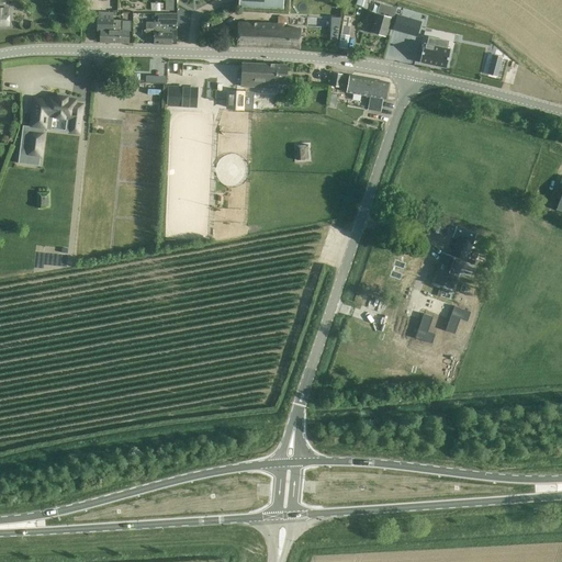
[(165,0),(166,11),(175,11),(173,0),(165,0)]
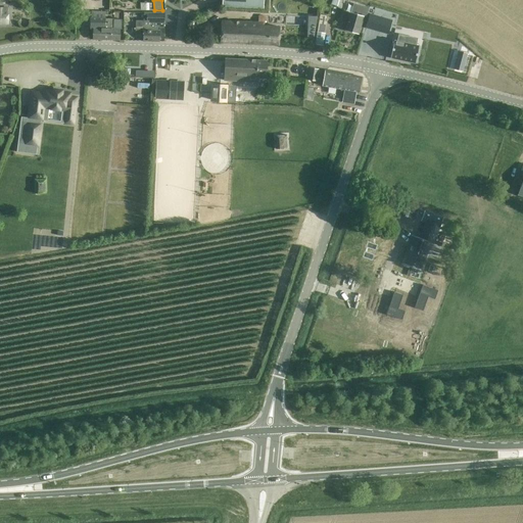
[(350,14),(348,20),(345,30),(359,34),(364,15),(367,16),(369,8),(358,5),(354,15),(350,14)]
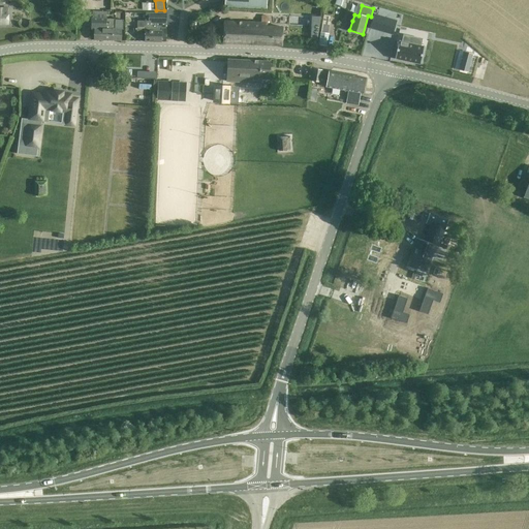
[(0,8),(0,24),(8,24),(8,8),(0,8)]
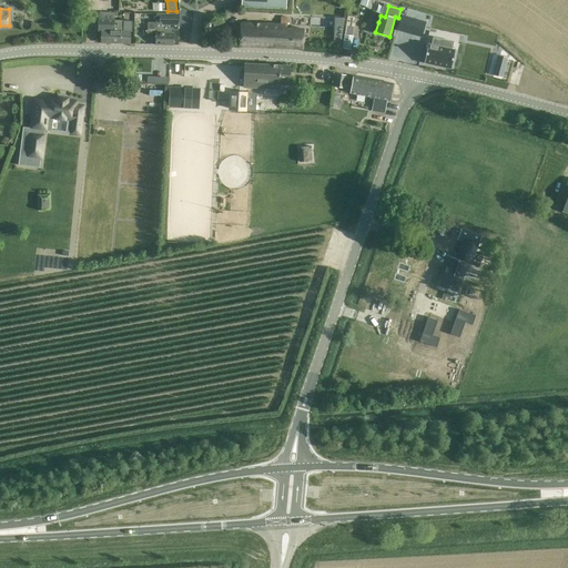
[(100,21),(99,21),(99,31),(102,31),(101,43),(130,44),(131,32),(132,32),(132,22),(113,21),(113,13),(100,13),(100,21)]
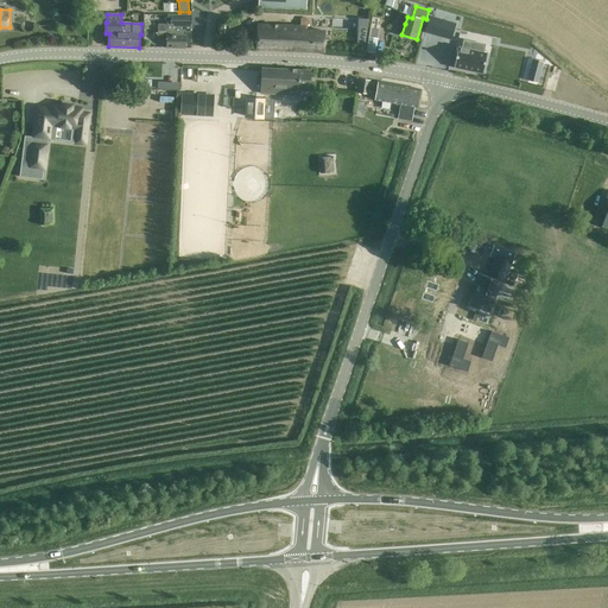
[(191,16),(175,16),(171,16),(171,25),(158,24),(158,40),(168,40),(168,49),(185,49),(185,23),(191,23),(191,16)]
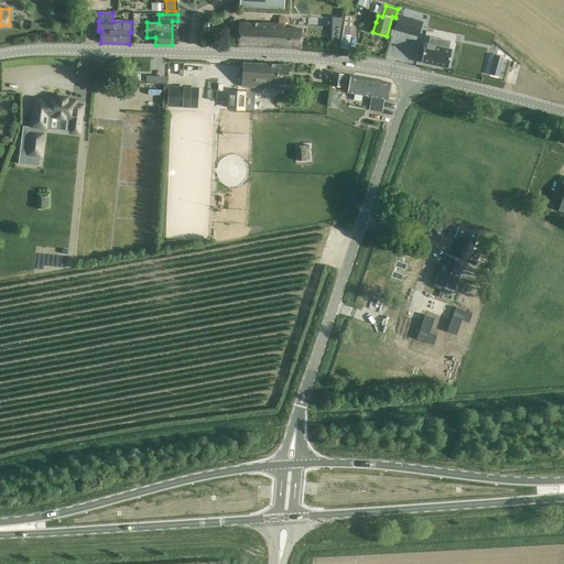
[(399,15),(394,30),(419,38),(423,22),(399,15)]
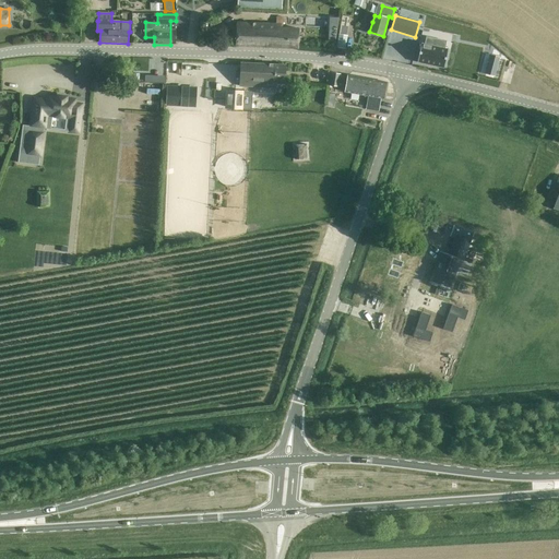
[(237,23),(236,46),(298,49),(299,28),(281,27),(282,18),(275,16),(275,24),(237,23)]
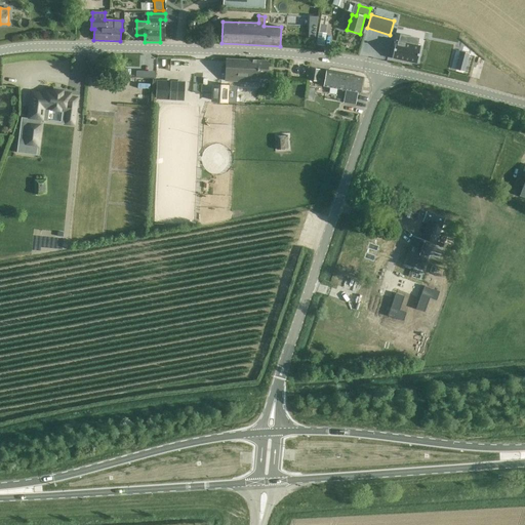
[(408,43),(399,42),(396,41),(392,58),(416,64),(420,46),(417,45),(418,39),(409,37),(408,43)]
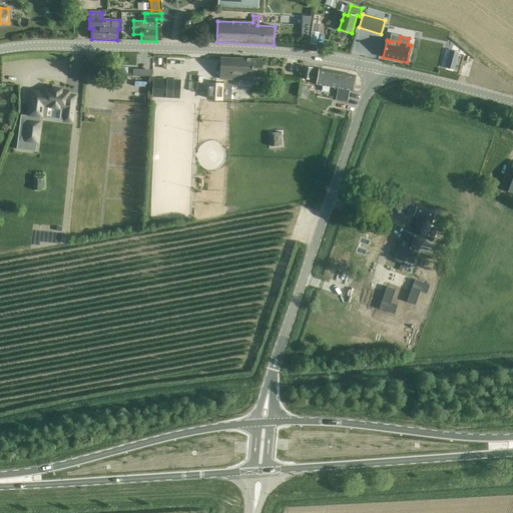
[(220,58),(220,68),(219,80),(250,82),(251,77),(261,78),(262,60),(220,58)]
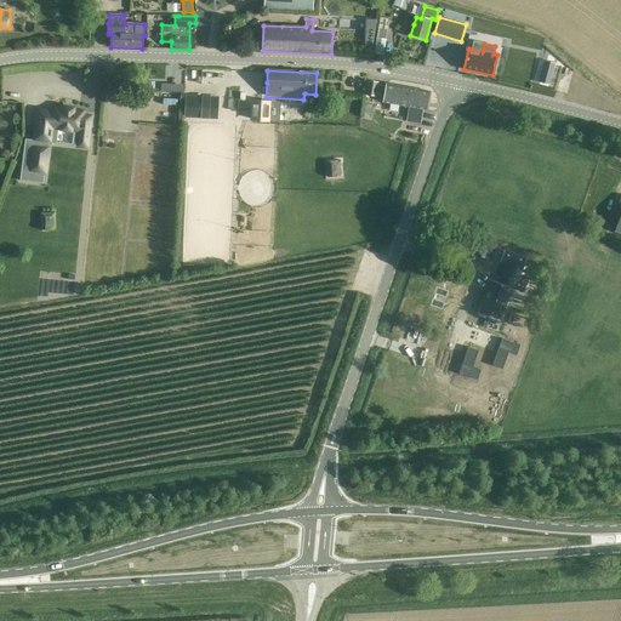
[(366,95),(376,97),(379,83),(369,81),(366,95)]
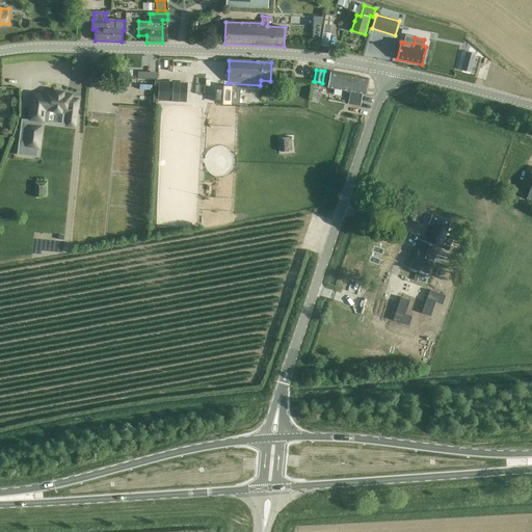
[(217,90),(217,83),(217,73),(198,72),(198,89),(217,90)]
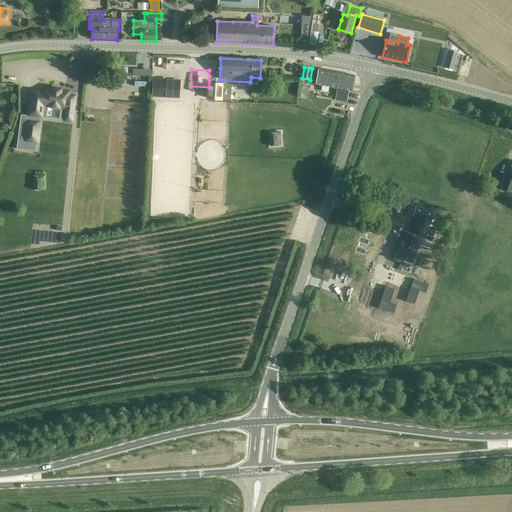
[(354,75),(319,69),(316,84),(351,91),(354,75)]
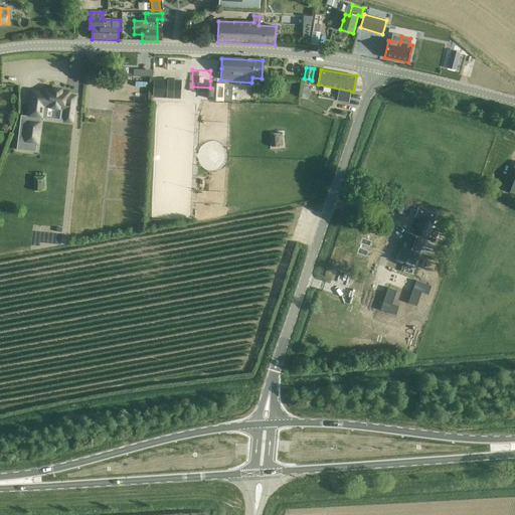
[(0,74),(0,79),(0,82),(9,81),(8,73),(0,74)]
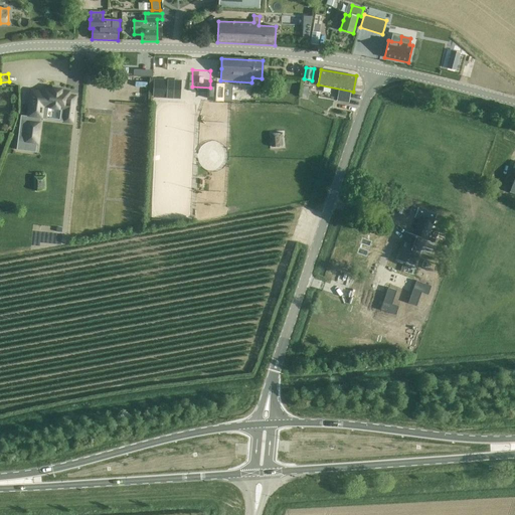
[(154,78),(153,98),(166,99),(180,100),(181,80),(154,78)]
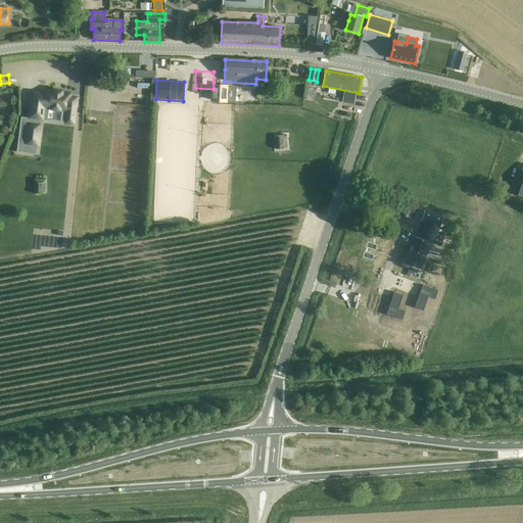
[(30,90),(27,117),(28,117),(28,120),(41,121),(43,121),(45,109),(49,109),(50,110),(61,112),(61,111),(66,112),(64,124),(64,125),(75,127),(79,96),(72,96),(72,92),(63,91),(63,90),(52,89),(52,90),(44,89),(44,92),(30,90)]
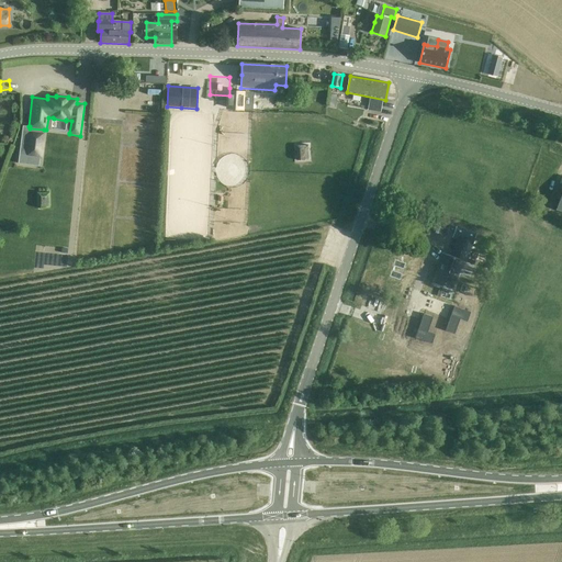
[(30,132),(26,156),(40,157),(43,157),(45,134),(44,133),(30,132)]
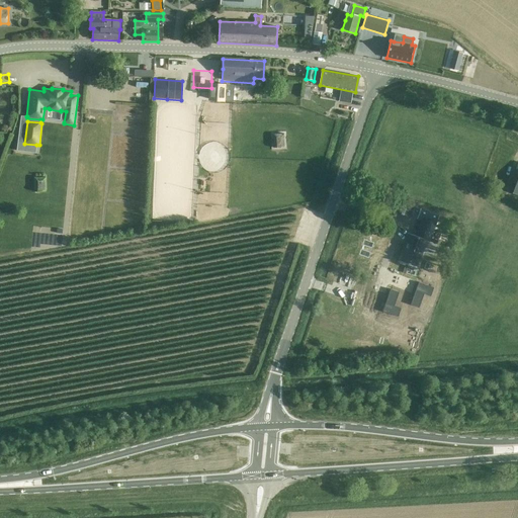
[(271,136),(273,152),(288,149),(285,134),(271,136)]
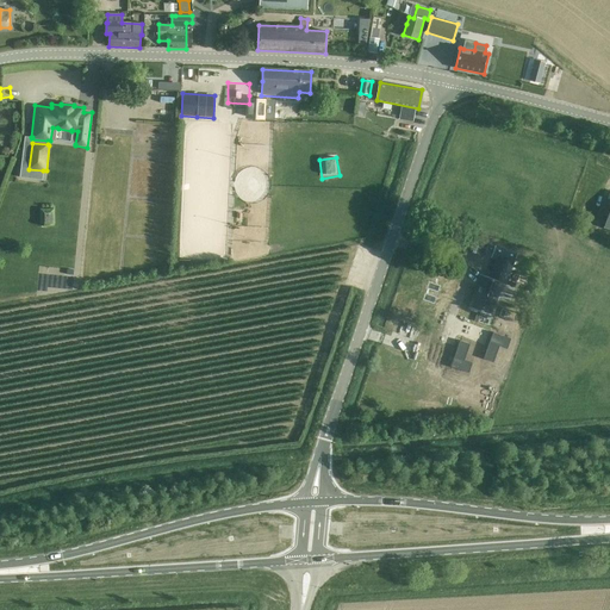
[(41,210),(41,225),(54,225),(54,210),(41,210)]
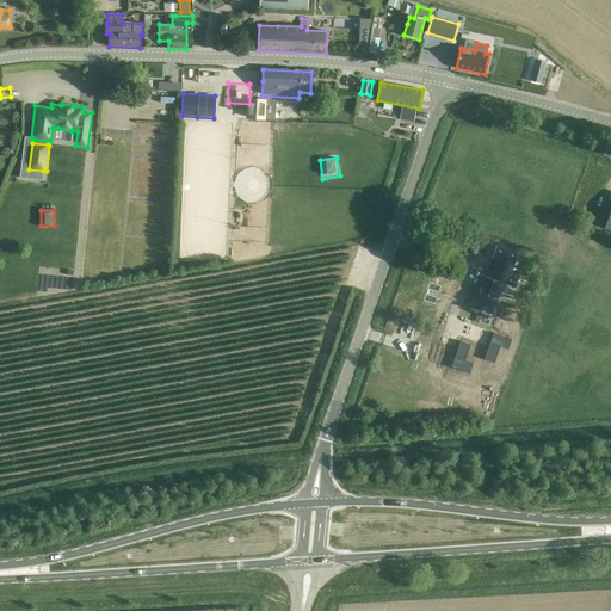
[(492,278),(481,275),(475,291),(477,292),(471,309),(493,316),(504,284),(507,285),(513,265),(498,260),(492,278)]
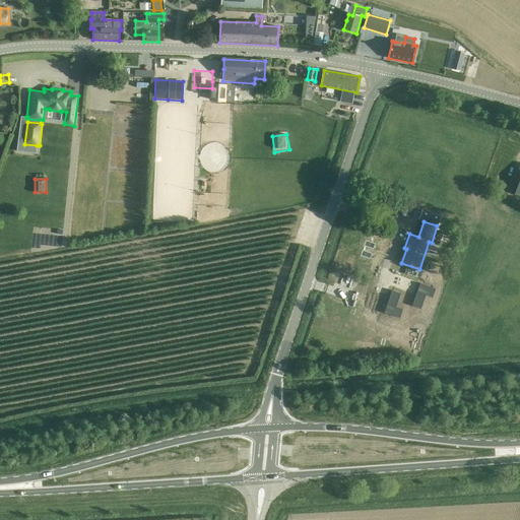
[(420,284),(414,305),(424,308),(427,295),(432,296),(434,287),(420,284)]
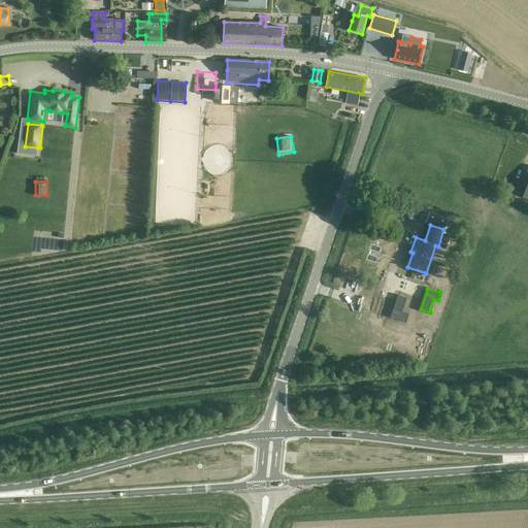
[(416,326),(417,318),(403,316),(404,308),(397,307),(394,322),(416,326)]
